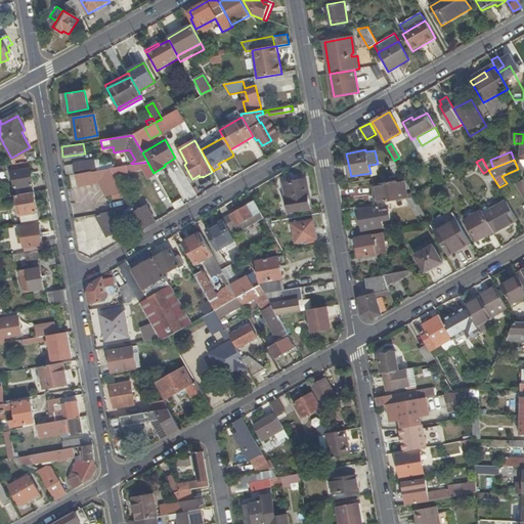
[(523,160),(522,160),(514,160),(518,169),(520,172),(523,170),(523,167),(523,160)]
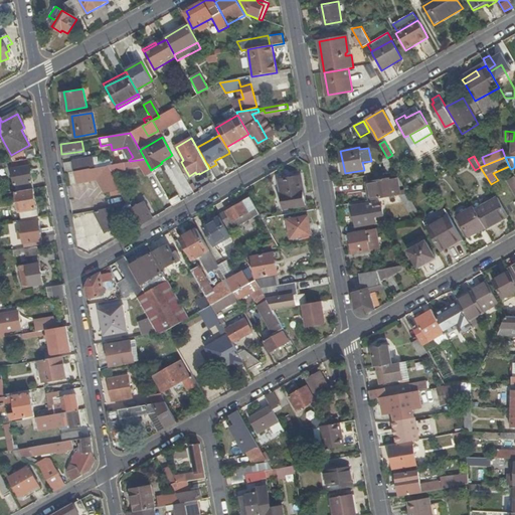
[(72,161),(73,171),(94,168),(93,164),(92,158),(72,161)]
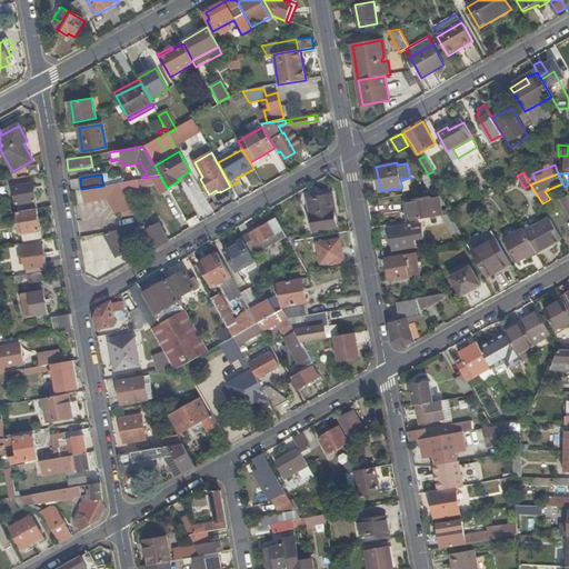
[(422,177),(430,189),(437,188),(428,175),(422,177)]
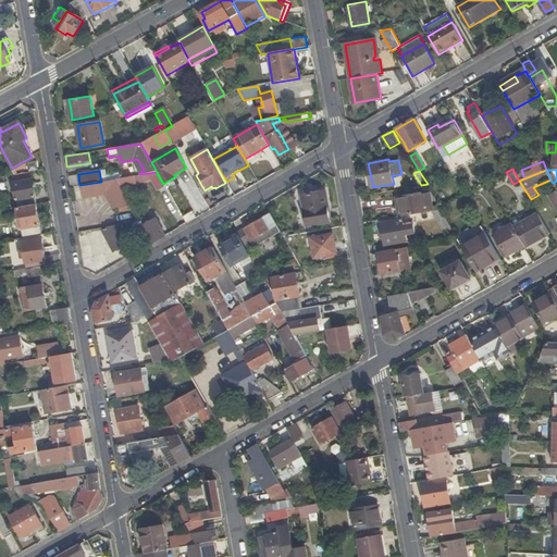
[(158,188),(164,185),(163,184),(157,172),(149,173),(140,174),(134,175),(120,178),(116,178),(122,187),(136,185),(136,182),(152,180),(158,188)]
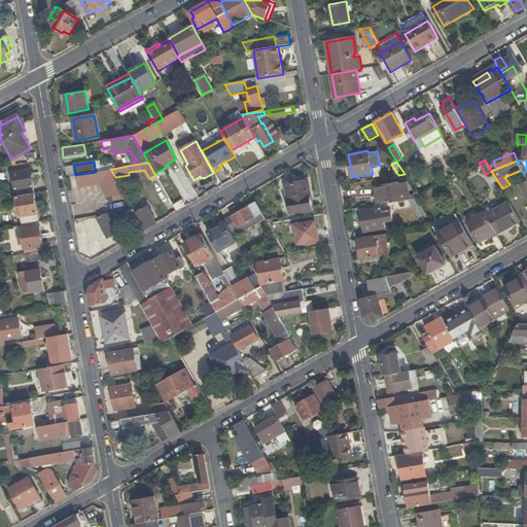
[(21,196),(35,194),(31,170),(29,170),(29,166),(12,169),(16,190),(20,189),(21,196)]
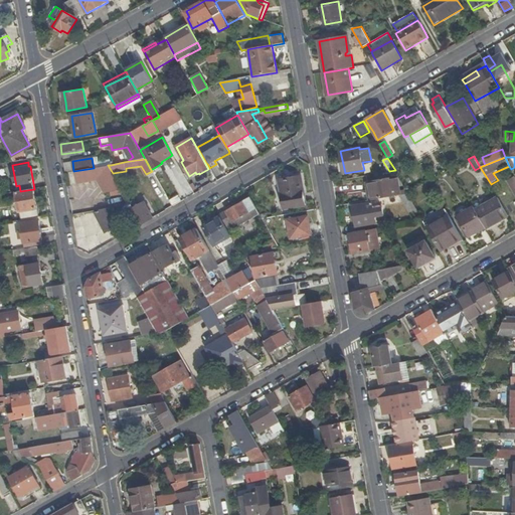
[(113,174),(113,173),(108,165),(94,168),(73,171),(75,181),(92,178),(92,180),(101,179),(109,191),(122,189),(113,174)]
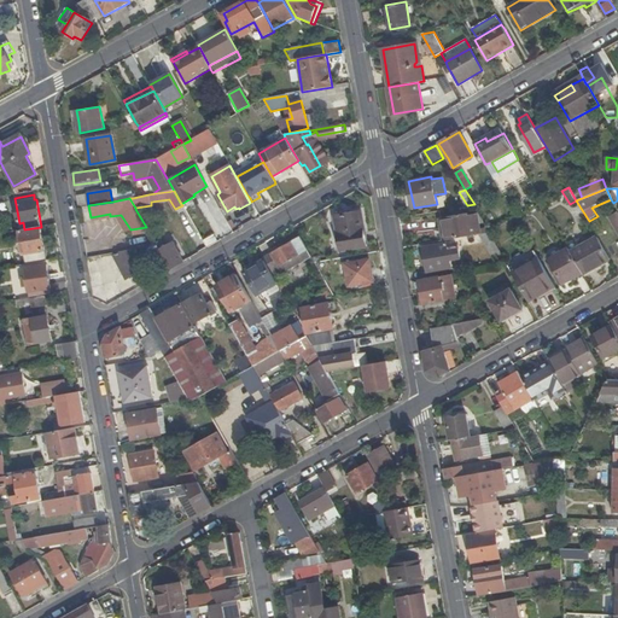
[(367,246),(361,213),(334,216),(340,251),(367,246)]
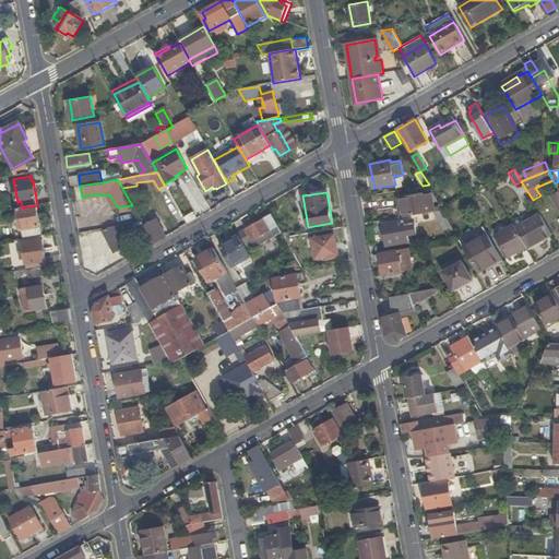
[(400,200),(402,217),(433,212),(435,212),(431,193),(400,200)]
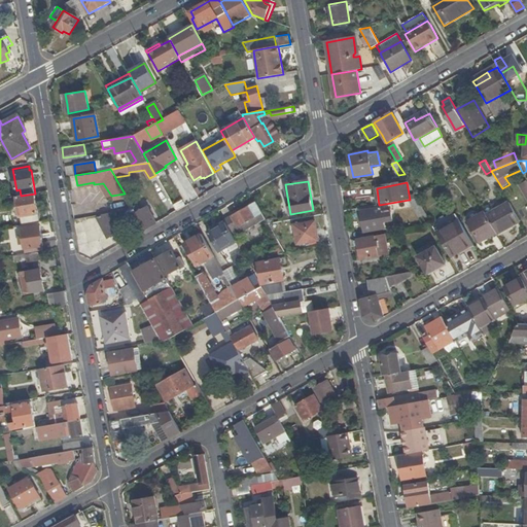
[(40,222),(35,194),(21,196),(16,197),(18,203),(19,209),(22,225),(40,222)]
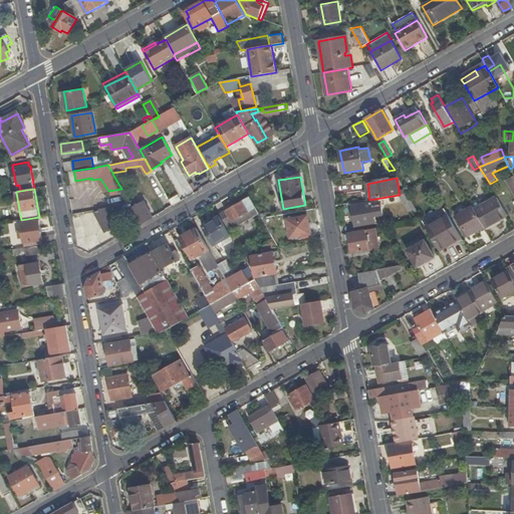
[(399,195),(414,221),(422,219),(408,194),(405,194),(400,195),(399,195)]
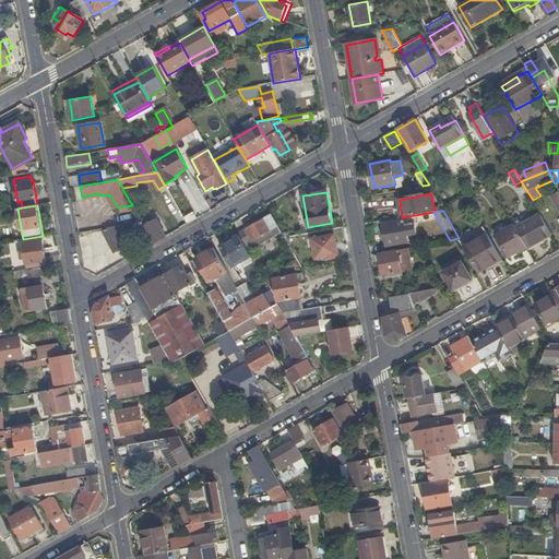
[(252,241),(278,226),(271,214),(245,229),(252,241)]
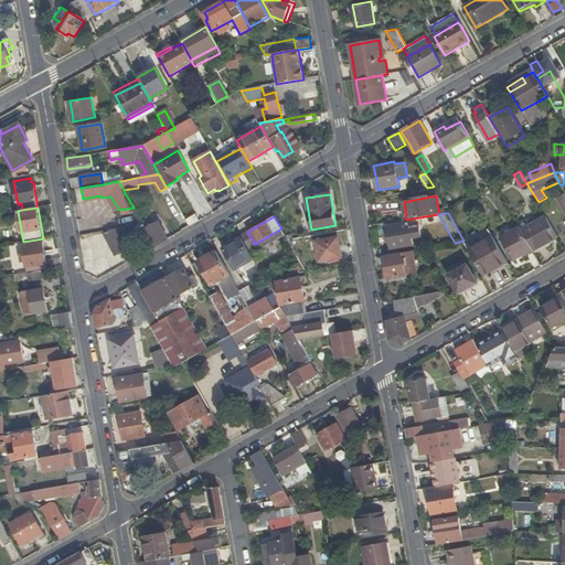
[(533,251),(557,237),(546,217),(522,231),(533,249),(533,251)]
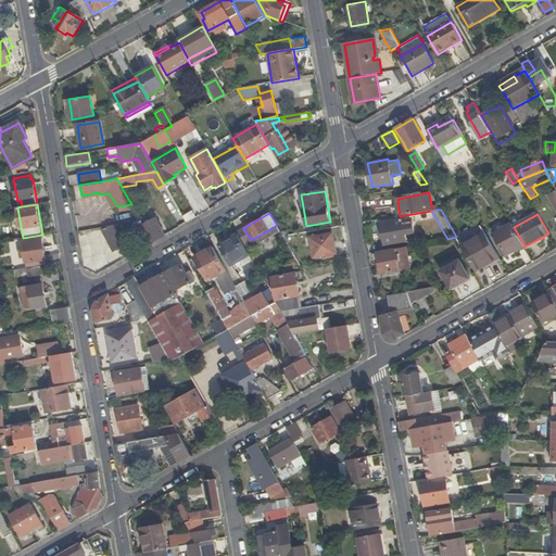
[(153,242),(172,231),(168,225),(161,229),(155,218),(143,225),(150,238),(153,242)]
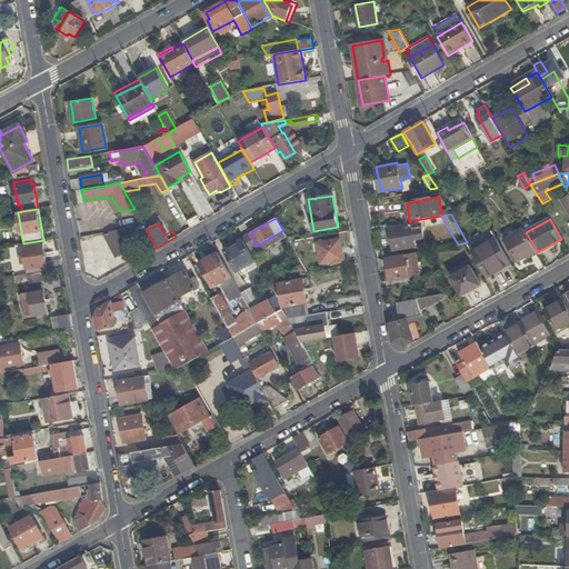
[(140,250),(153,243),(143,225),(109,231),(103,235),(116,257),(136,247),(129,236),(128,236),(126,232),(131,232),(140,250)]
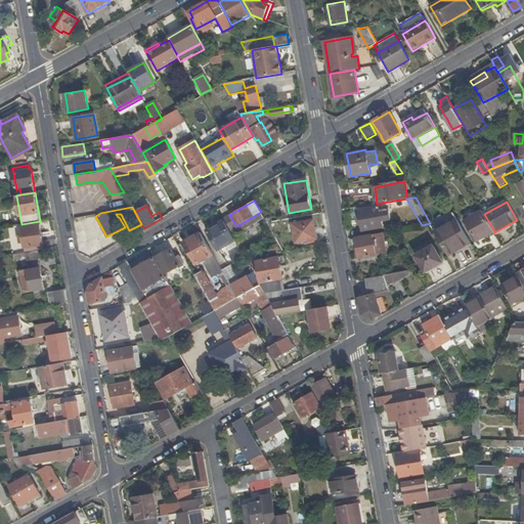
[(381,213),(380,207),(358,210),(362,230),(383,227),(382,221),(391,219),(389,211),(381,213)]
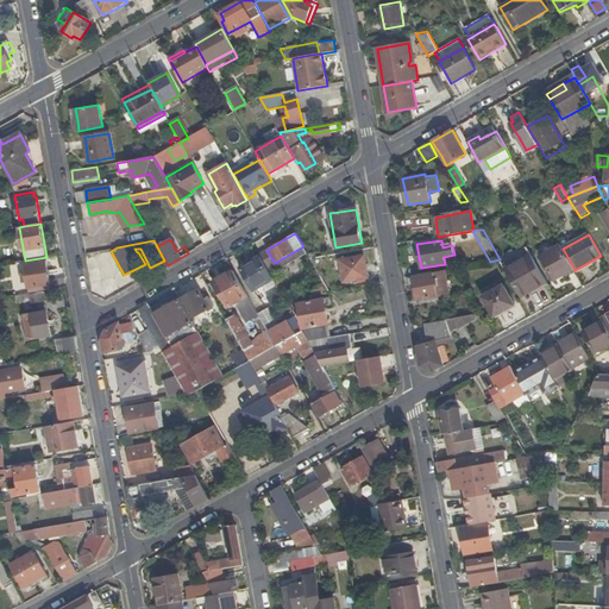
[(556,280),(575,269),(563,249),(560,245),(541,256),(556,280)]
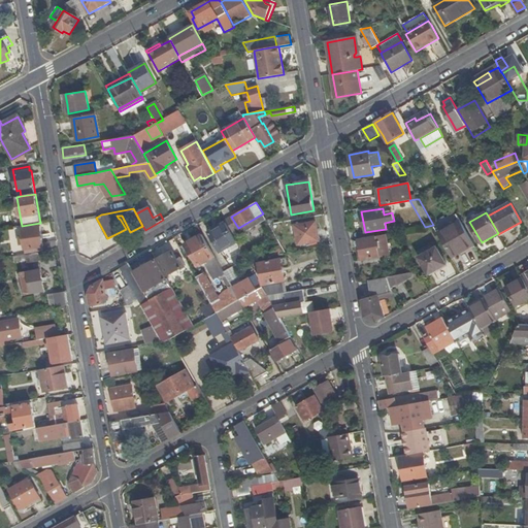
[(245,232),(266,220),(263,213),(238,228),(231,217),(224,221),(226,223),(232,234),(243,228),(245,232)]
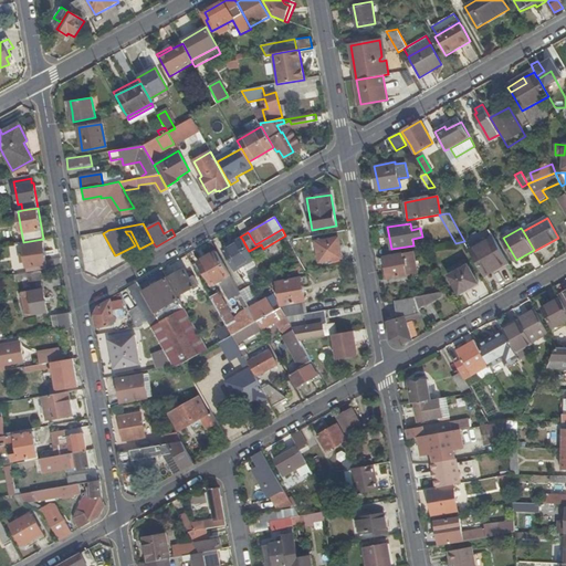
[(223,245),(224,249),(240,240),(238,238),(223,245)]
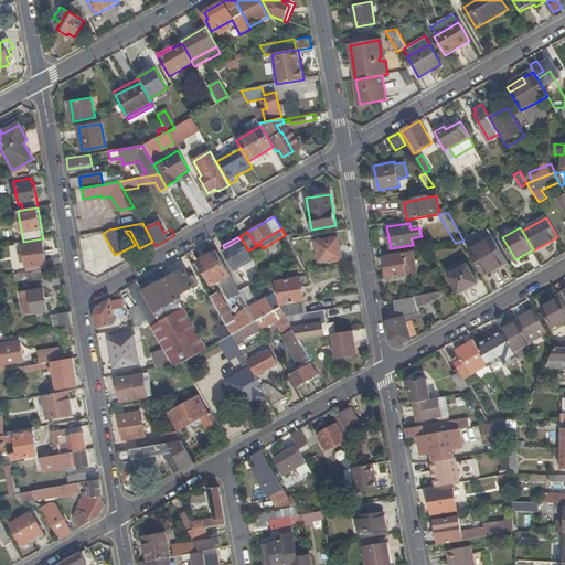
[(341,257),(338,237),(316,242),(319,262),(341,257)]
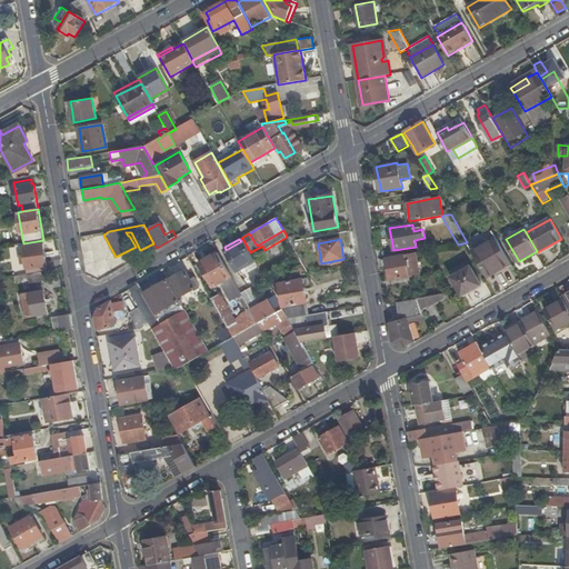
[(472,252),(486,277),(511,262),(498,239),(472,252)]
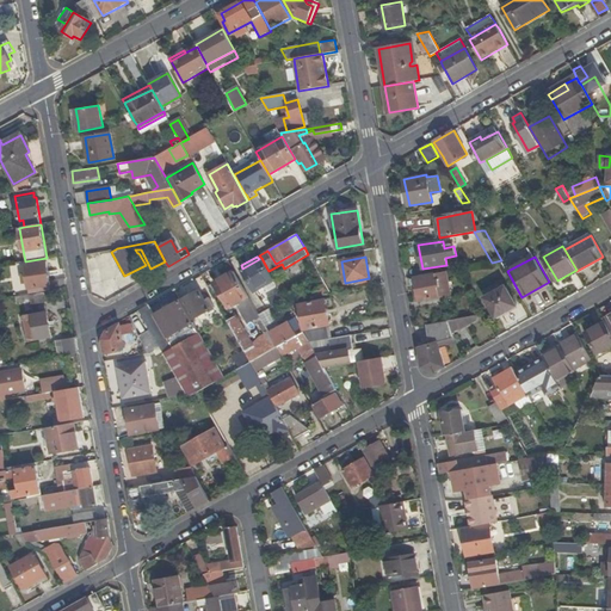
[(273,279),(269,271),(261,258),(259,259),(242,269),(241,269),(253,291),(255,290),(263,285),(273,279)]
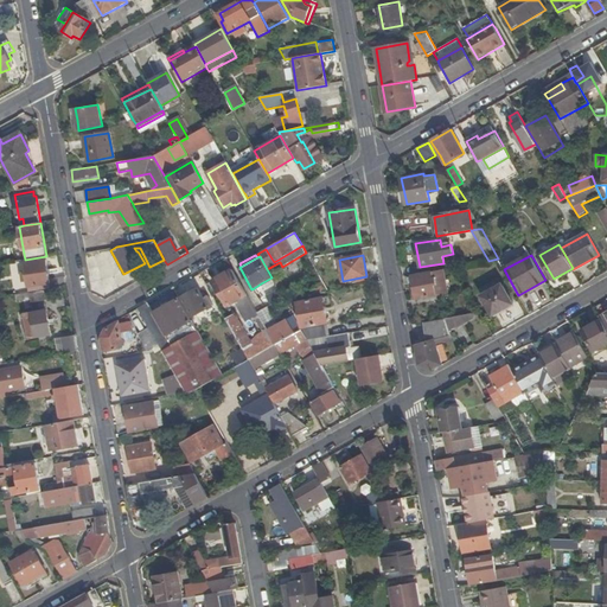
[(25,263),(29,293),(44,291),(66,286),(65,280),(50,281),(46,260),(25,263)]
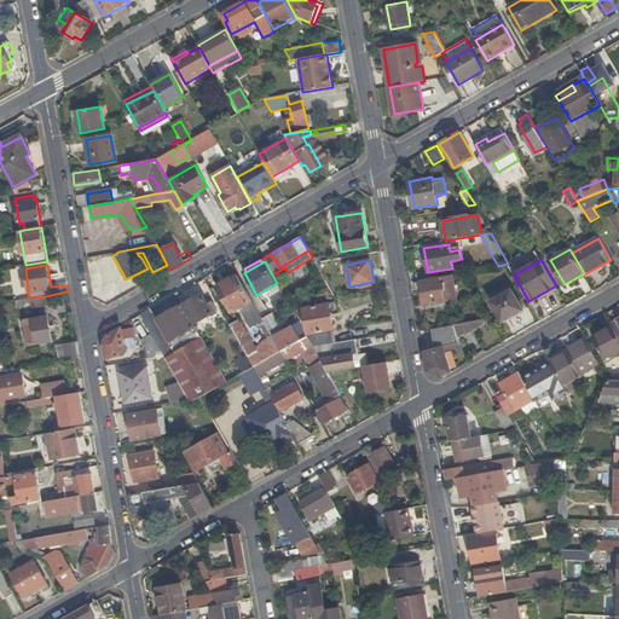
[(232,313),(252,301),(237,275),(217,287),(232,313)]
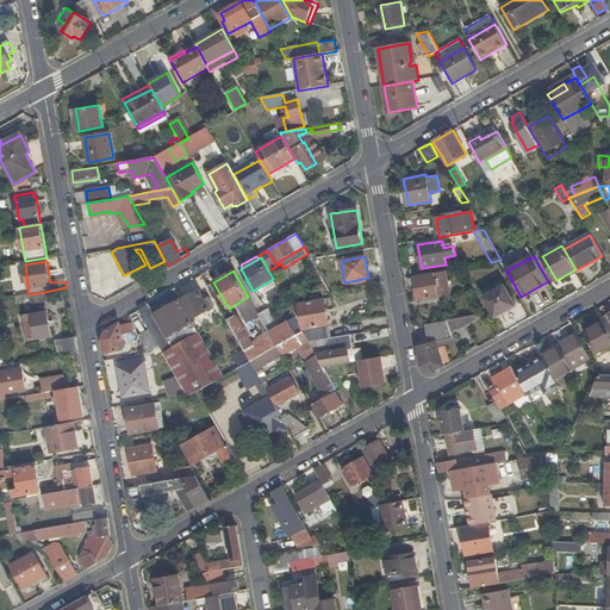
[(448,285),(446,272),(415,277),(418,300),(439,297),(437,287),(448,285)]
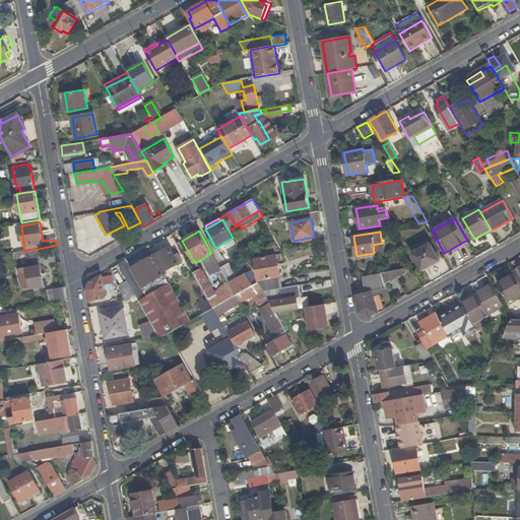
[(235,242),(240,251),(247,247),(242,239),(235,242)]
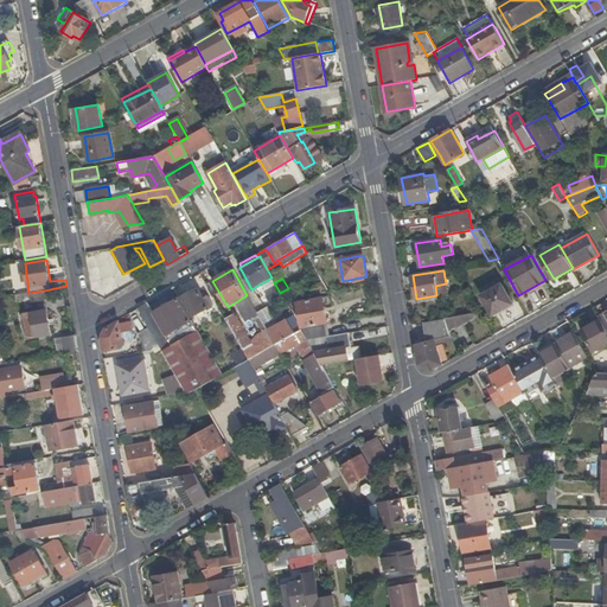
[(513,304),(503,283),(481,295),(493,315),(513,304)]
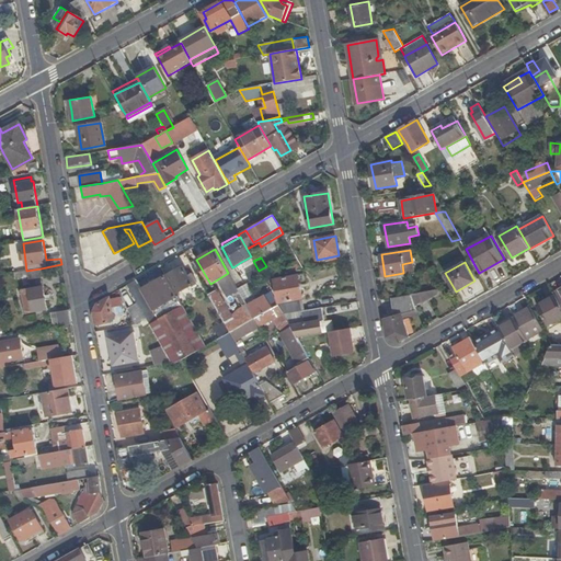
[(187,276),(182,267),(167,276),(178,293),(196,282),(192,274),(187,276)]
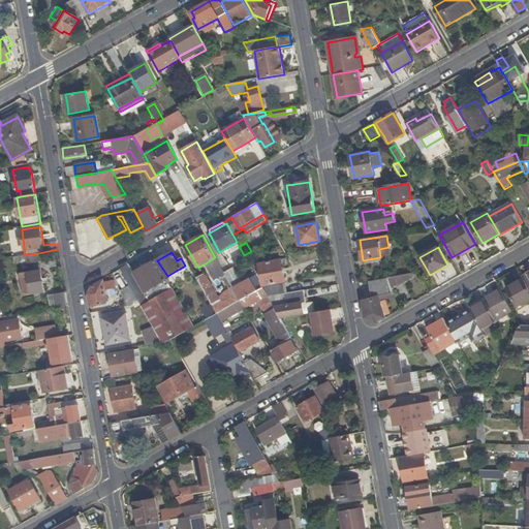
[(25,255),(27,273),(19,274),(22,288),(24,287),(25,294),(44,291),(38,253),(25,255)]
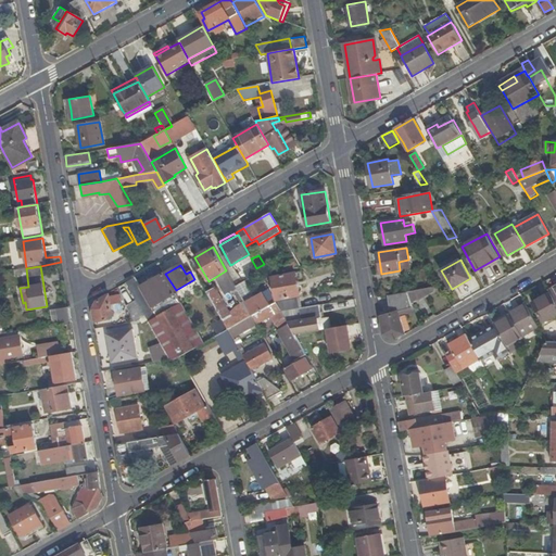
[(300,295),(294,273),(272,278),(276,301),(300,295)]
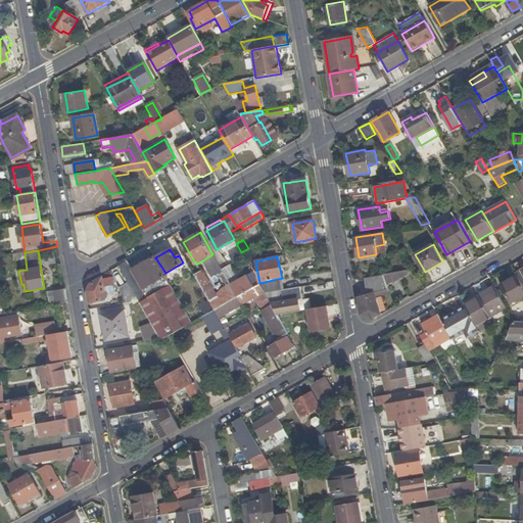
[(170,336),(191,323),(189,318),(170,285),(148,298),(143,289),(164,277),(153,257),(132,270),(127,260),(119,266),(123,273),(128,282),(137,297),(144,310),(159,338),(164,337),(170,336)]
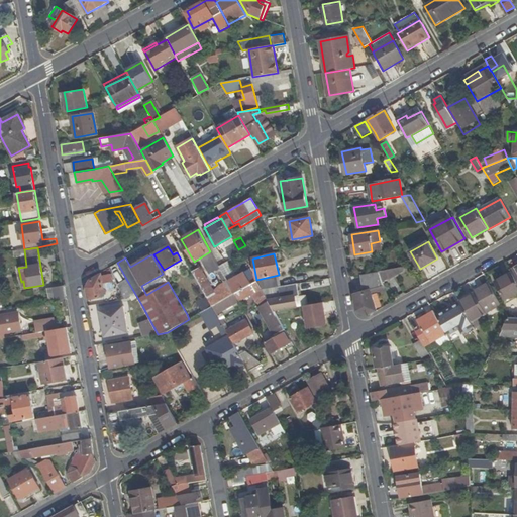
[(207,272),(218,269),(214,256),(204,260),(207,272)]
